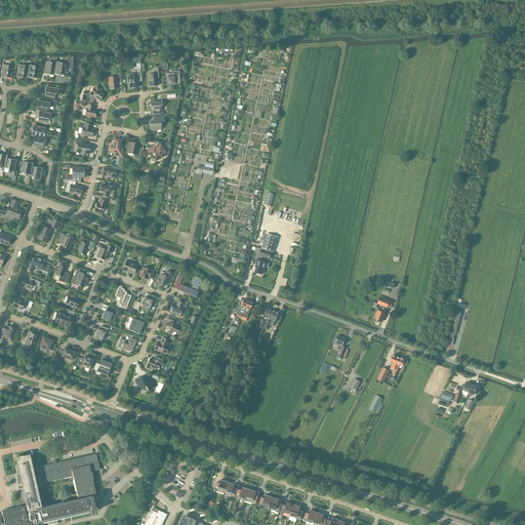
[(55,66),(51,65),(51,64),(46,62),(43,74),(49,75),(53,76),(54,75),(55,66)]
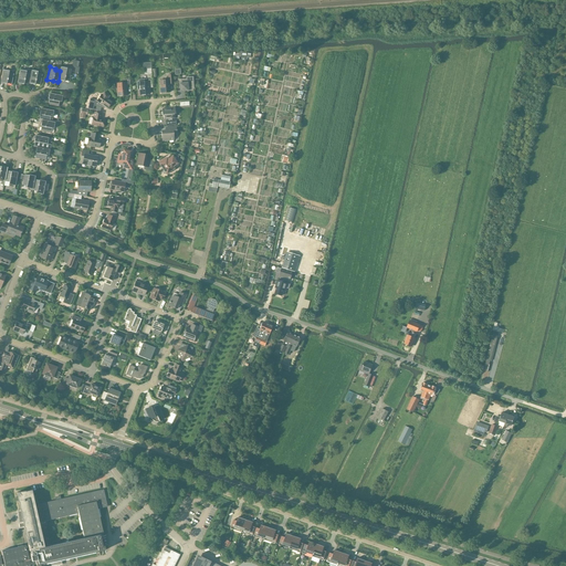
[(61,67),(60,71),(59,81),(64,82),(64,81),(70,82),(71,72),(66,71),(66,69),(61,67)]
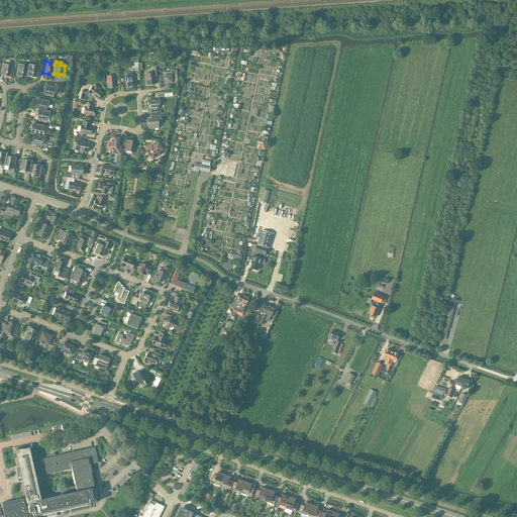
[(131,72),(127,73),(127,75),(128,87),(129,86),(129,87),(132,87),(132,86),(136,86),(135,79),(139,78),(138,71),(138,64),(138,62),(133,63),(134,68),(135,72),(131,72)]
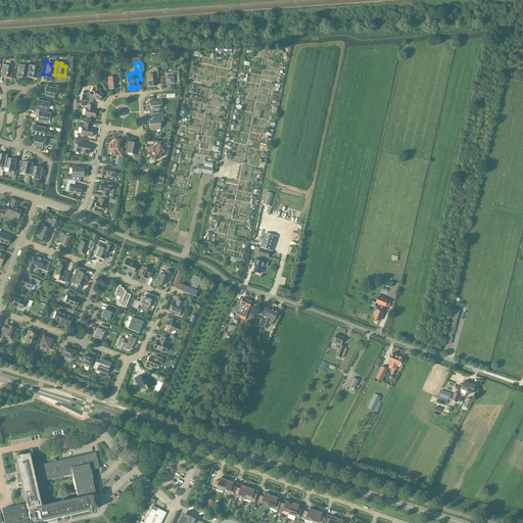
[(10,78),(12,68),(8,67),(8,65),(3,64),(0,77),(6,78),(6,77),(10,78)]
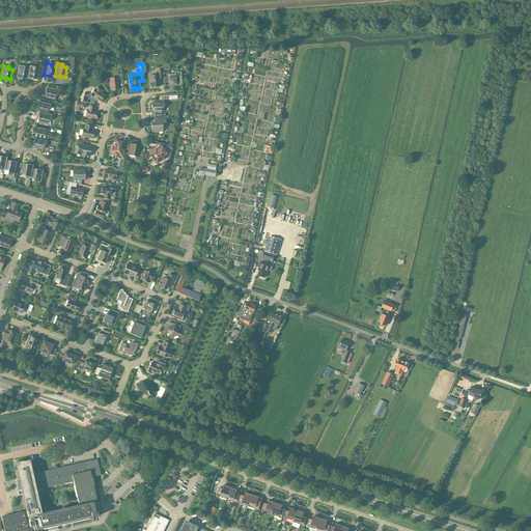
[(29,70),(29,66),(25,65),(25,67),(19,65),(17,78),(22,79),(23,79),(27,80),(27,79),(29,70)]
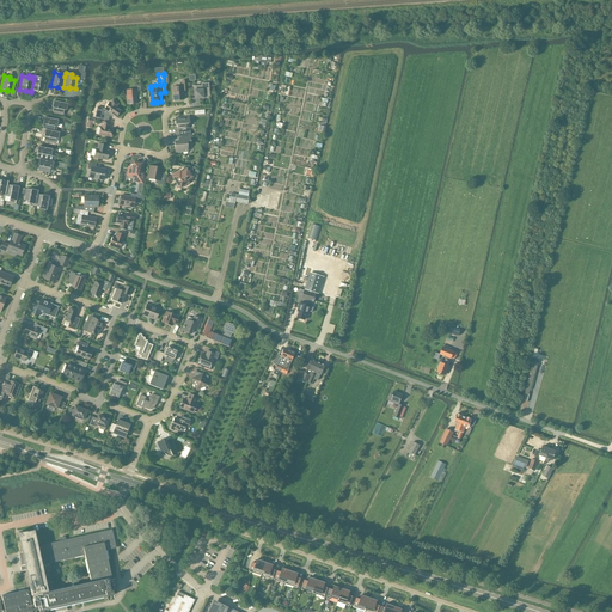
[(34,77),(34,80),(31,91),(38,92),(38,91),(43,92),(46,81),(41,80),(41,78),(34,77)]
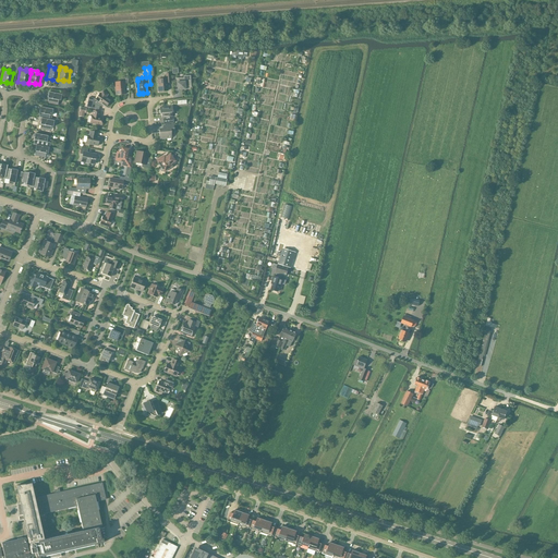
[(167,83),(170,83),(170,74),(166,74),(166,79),(158,80),(158,92),(167,91),(167,83)]
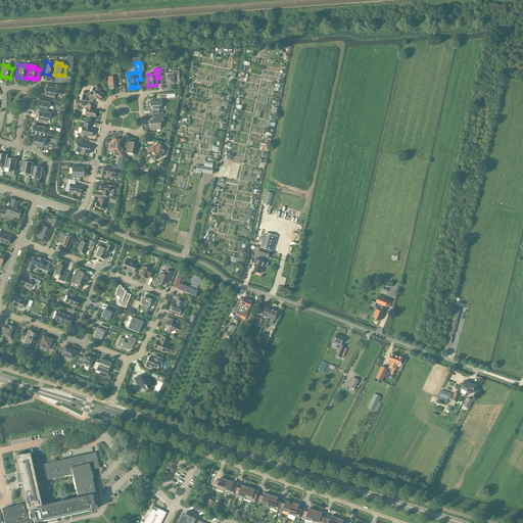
[(174,81),(179,81),(178,72),(173,72),(173,73),(165,74),(167,85),(174,84),(174,81)]
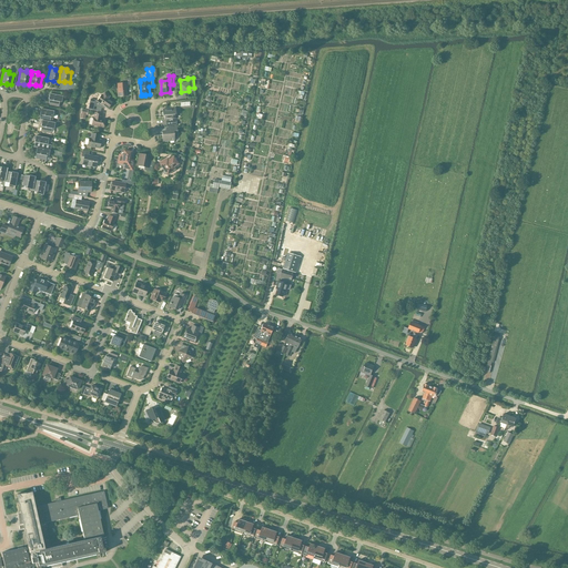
[(118,97),(127,95),(127,85),(131,85),(130,79),(125,79),(127,83),(117,83),(118,88),(117,88),(117,92),(118,92),(118,97)]
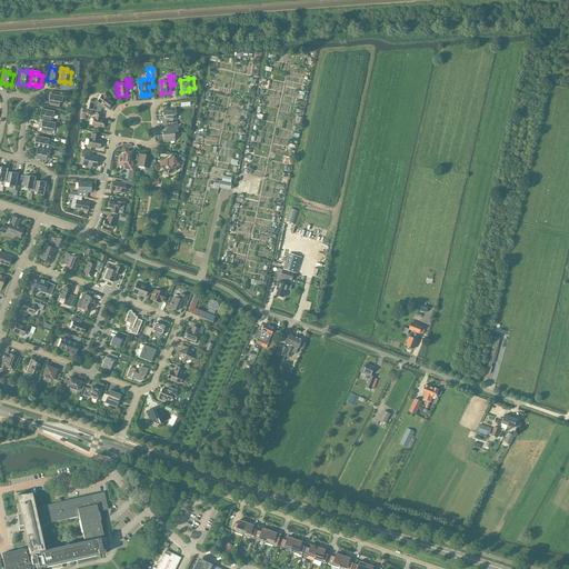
[(110,97),(105,92),(102,96),(102,95),(97,101),(96,100),(90,99),(88,109),(93,110),(100,112),(101,108),(103,109),(105,107),(108,109),(112,102),(108,99),(110,97)]
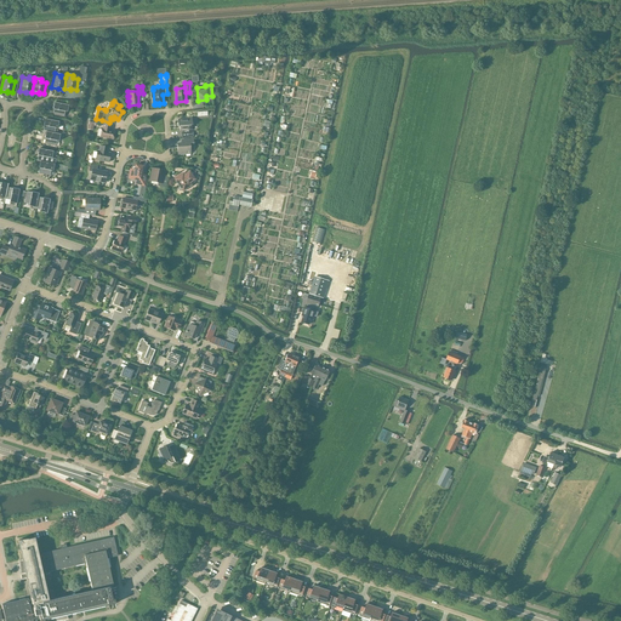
[(67,112),(68,106),(55,102),(52,109),(53,109),(52,115),(63,117),(64,112),(67,112)]
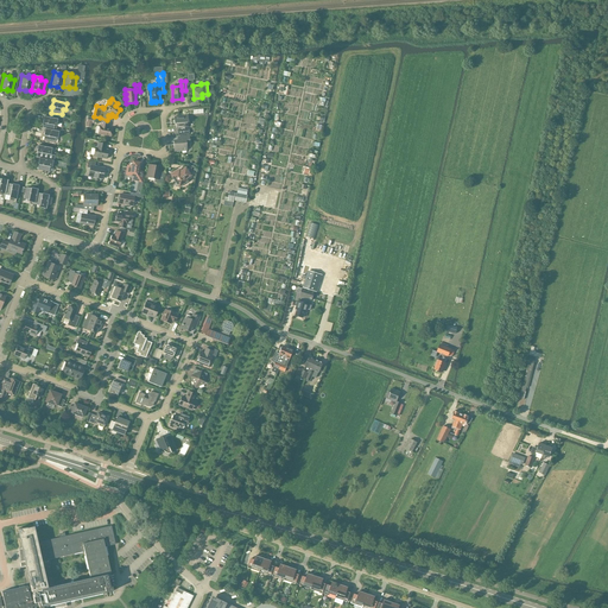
[(54,131),(54,126),(56,126),(58,119),(44,116),(43,124),(42,128),(45,130),(54,131)]
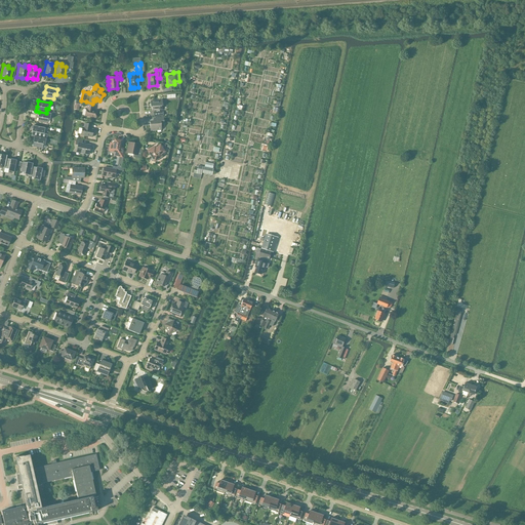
[(163,112),(160,112),(159,112),(159,110),(162,110),(161,106),(162,106),(162,101),(150,102),(150,107),(152,107),(152,111),(154,111),(155,112),(153,113),(154,117),(163,116),(163,112)]
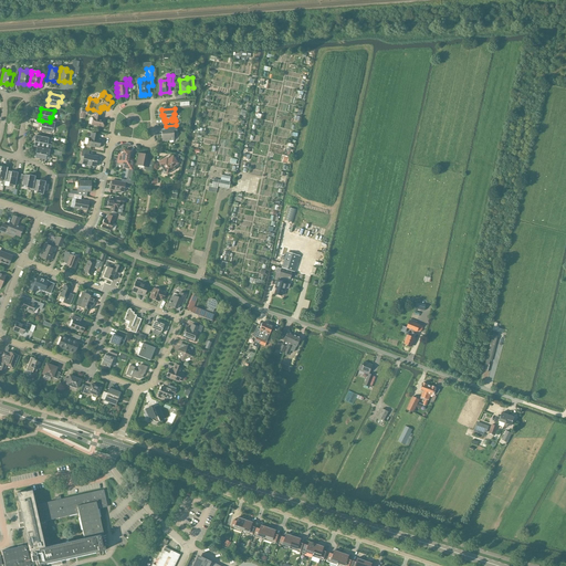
[(103,127),(104,119),(101,119),(102,114),(94,113),(93,117),(92,125),(103,127)]
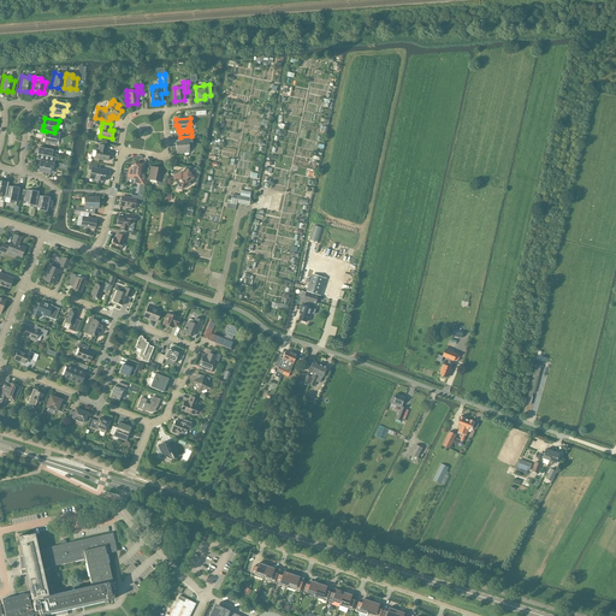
[(60,134),(54,132),(46,131),(45,137),(45,143),(55,144),(57,140),(59,140),(60,134)]
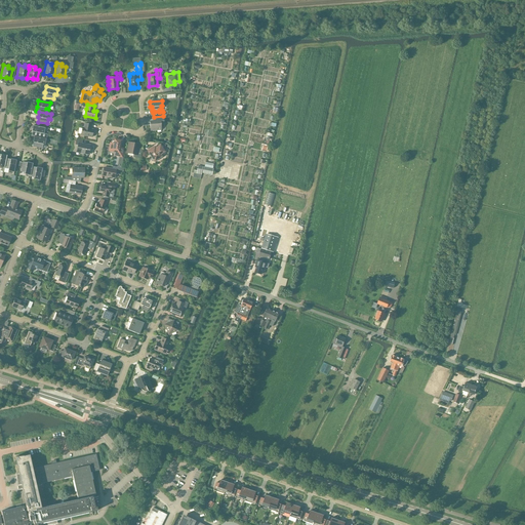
[(150,122),(151,131),(161,130),(161,124),(163,124),(163,118),(155,118),(156,121),(150,122)]
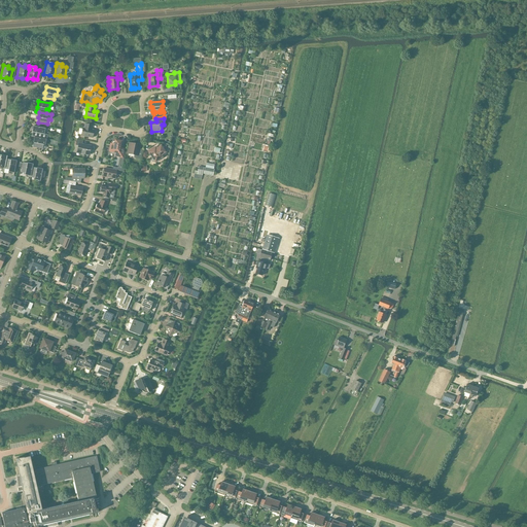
[(93,138),(94,130),(91,130),(92,125),(85,124),(84,129),(82,128),(81,136),(93,138)]
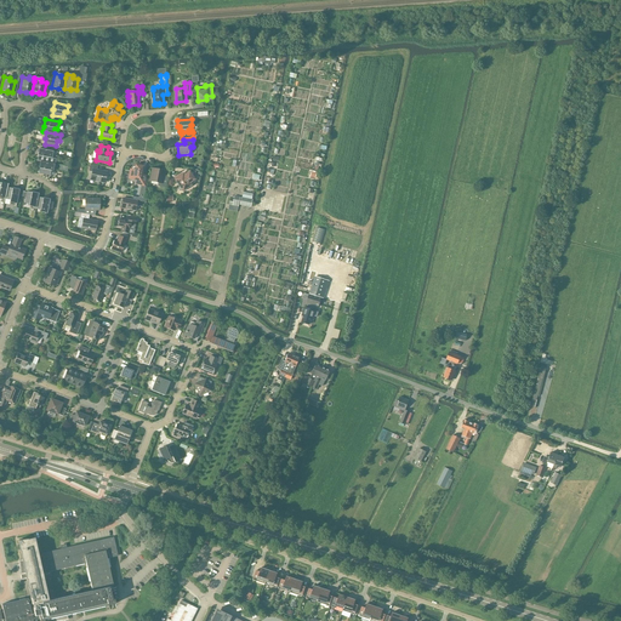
[(57,152),(53,152),(39,148),(38,155),(39,155),(38,161),(40,161),(49,163),(55,164),(57,152)]
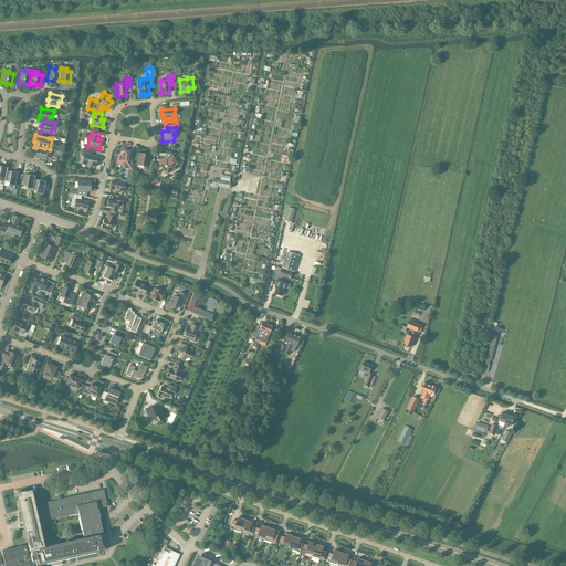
[(50,149),(44,148),(37,147),(35,154),(37,154),(35,158),(45,160),(46,156),(49,156),(50,149)]
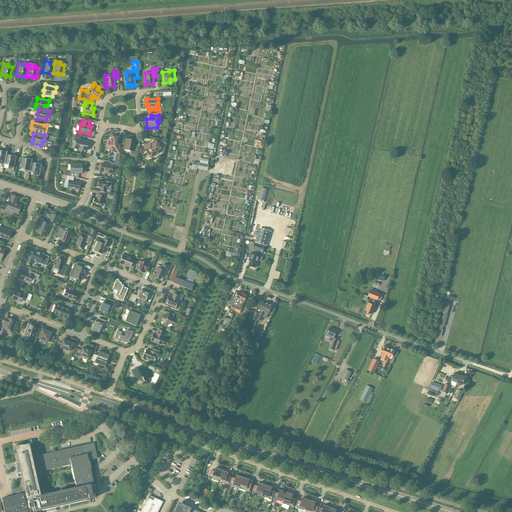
[(76,142),(74,148),(86,151),(88,142),(80,140),(80,137),(74,136),(73,141),(76,142)]
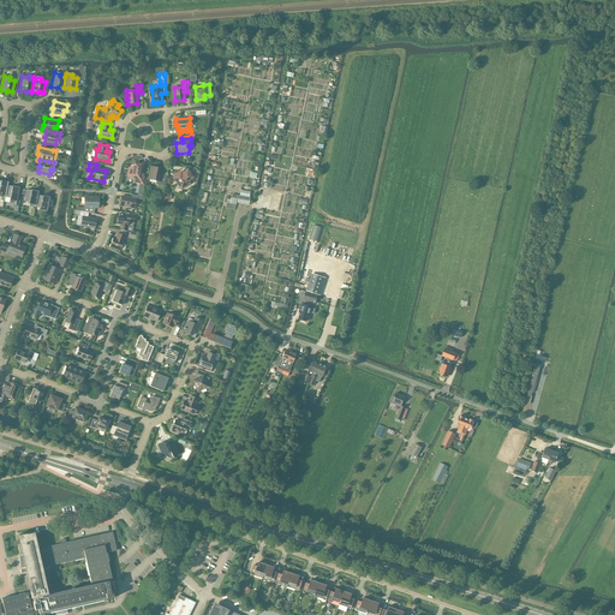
[(129,168),(127,177),(136,178),(135,183),(143,184),(144,174),(141,174),(142,165),(135,163),(135,165),(133,165),(132,165),(131,166),(130,167),(130,168),(129,168)]
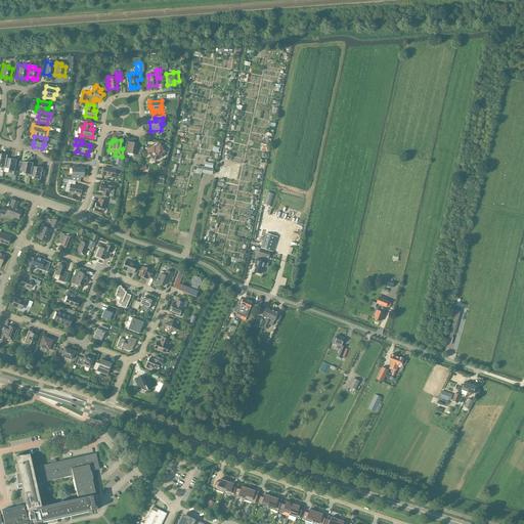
[(135,143),(128,142),(126,153),(133,155),(133,157),(140,159),(142,148),(138,148),(138,147),(135,146),(135,143)]
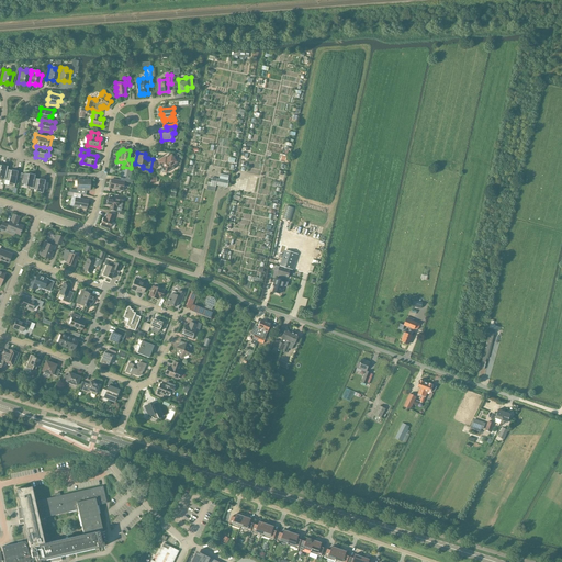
[(177,156),(169,154),(168,158),(167,159),(165,157),(164,159),(163,158),(163,159),(161,159),(160,159),(160,160),(158,163),(163,169),(161,169),(161,171),(161,172),(163,172),(164,172),(165,172),(172,168),(171,166),(172,165),(176,165),(177,164),(177,161),(177,159),(176,159),(177,156)]
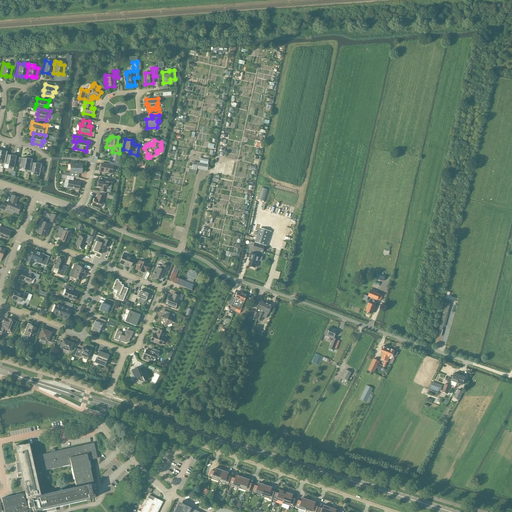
[(10,156),(6,155),(4,163),(4,164),(8,165),(8,167),(14,168),(16,156),(10,155),(10,156)]
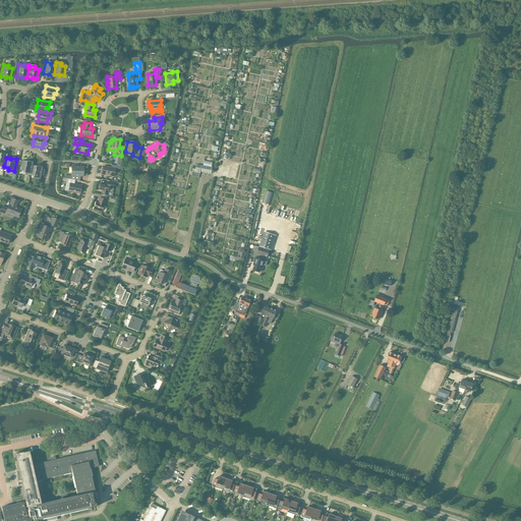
[(32,166),(33,162),(26,161),(26,162),(22,161),(22,162),(21,166),(20,170),(24,171),(24,173),(30,174),(32,166)]
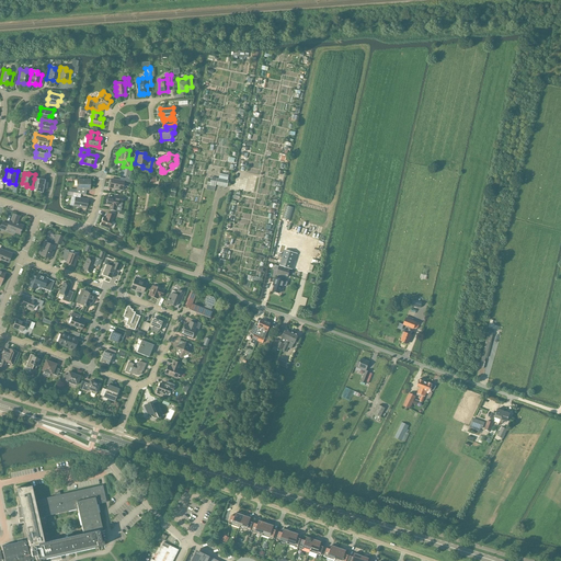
[(218,179),(217,185),(227,186),(228,181),(228,180),(229,175),(220,173),(219,179),(218,179)]
